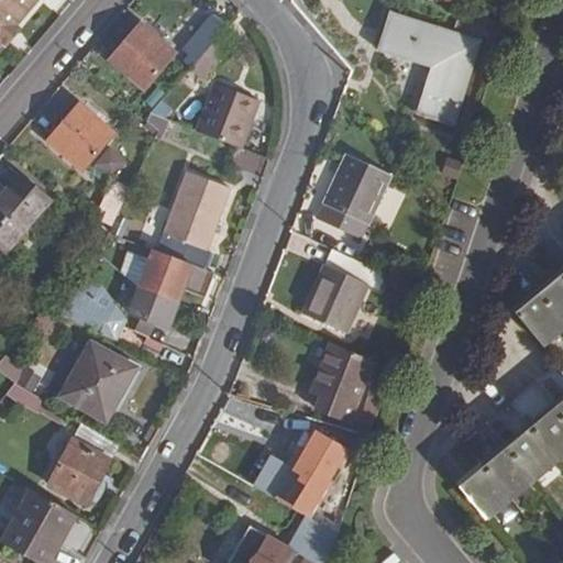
[(0,0),(0,41),(13,25),(34,0),(0,0)]
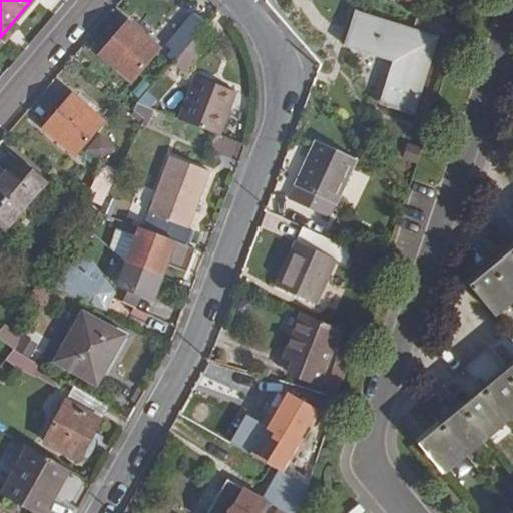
[(424,6),(419,16),(441,27),(459,37),(463,24),(424,6)]
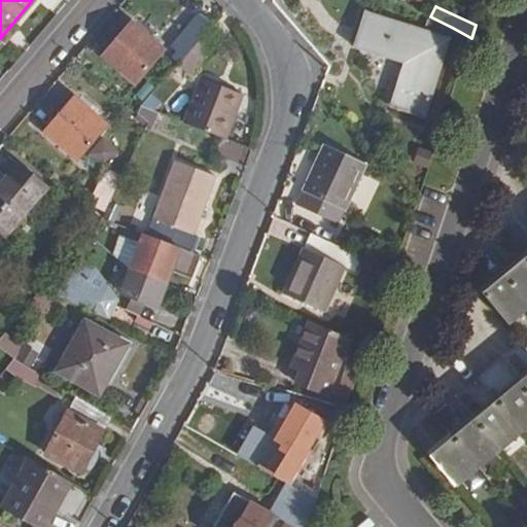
[(201,12),(174,43),(188,55),(205,35),(214,25),(201,12)]
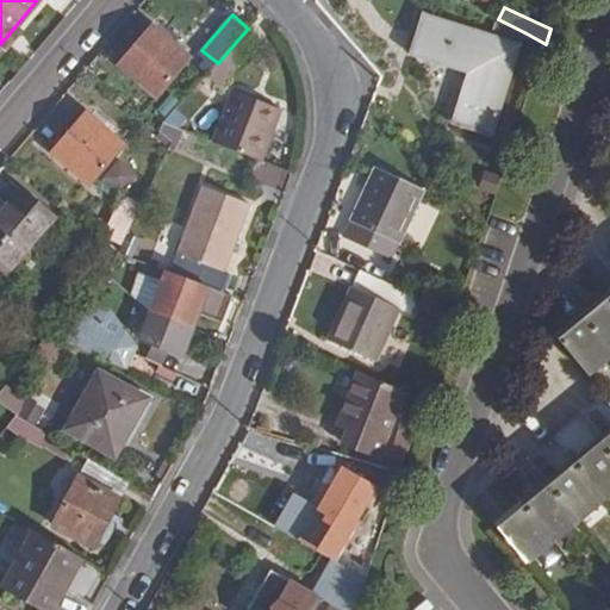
[(503,39),(423,16),(411,53),(471,72),(454,125),(493,137),(521,45),(503,39)]
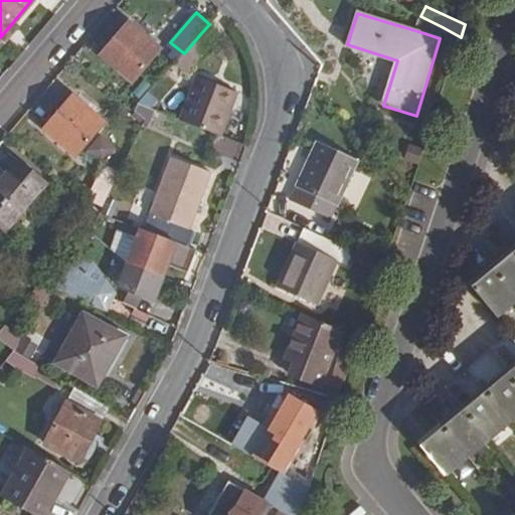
[(424,33),(440,38),(443,27),(420,16),(418,15),(415,24),(424,29),(424,33)]
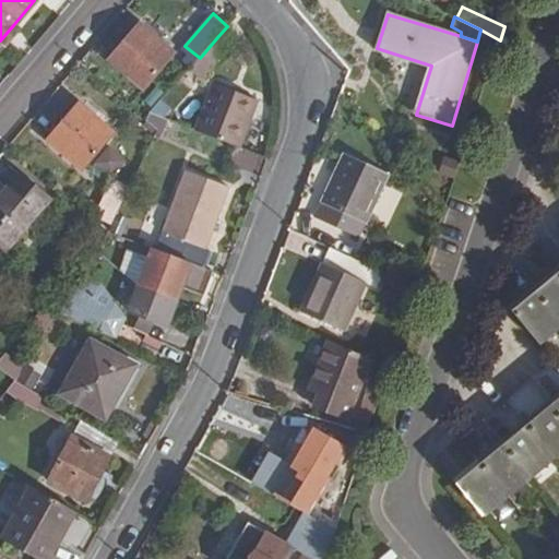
[(175,52),(141,24),(109,59),(144,88),(175,52)]
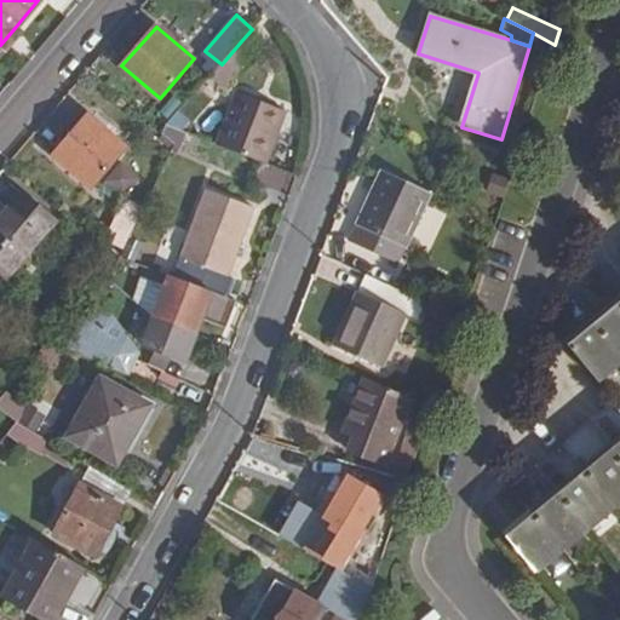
[(21,35),(15,28),(0,45),(7,51),(21,35)]
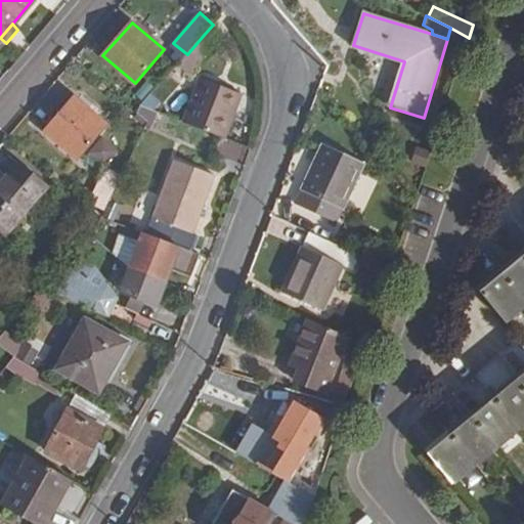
[(204,35),(187,54),(177,67),(190,78),(218,47),(204,35)]
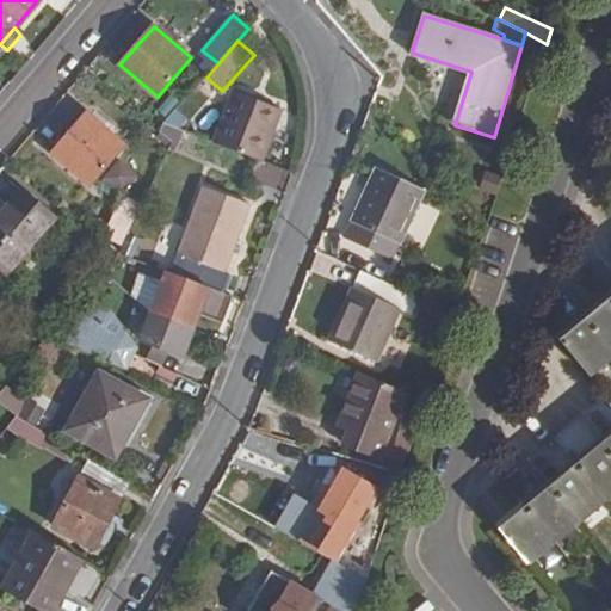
[(282,110),(233,92),(215,143),(263,162),(282,110)]
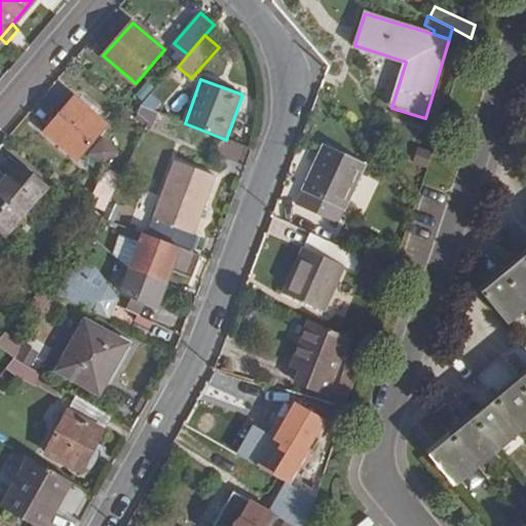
[(107,124),(74,97),(45,130),(78,158),(107,124)]
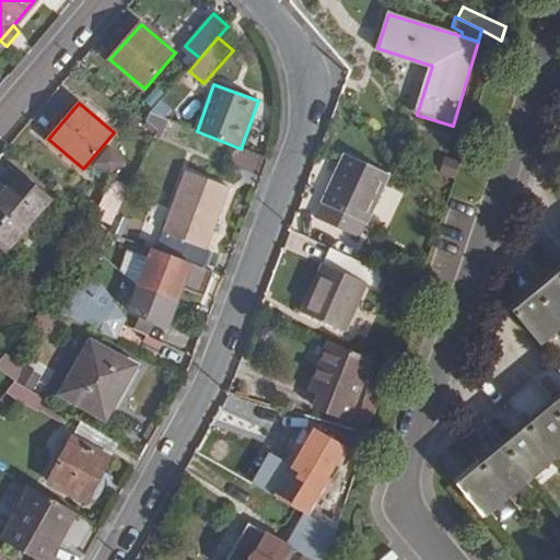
[(153,114),(148,120),(159,130),(156,133),(162,136),(167,120),(153,114)]
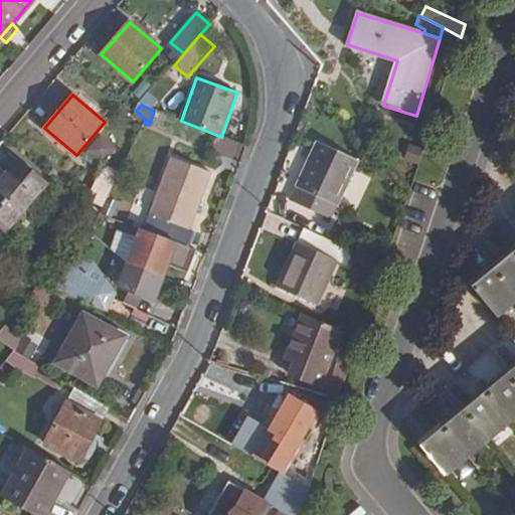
[(104,132),(90,148),(106,162),(120,146),(104,132)]
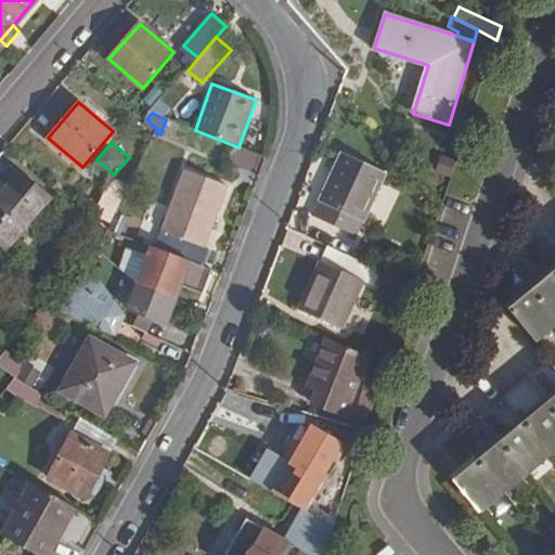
[(241,149),(236,164),(255,170),(260,155),(241,149)]
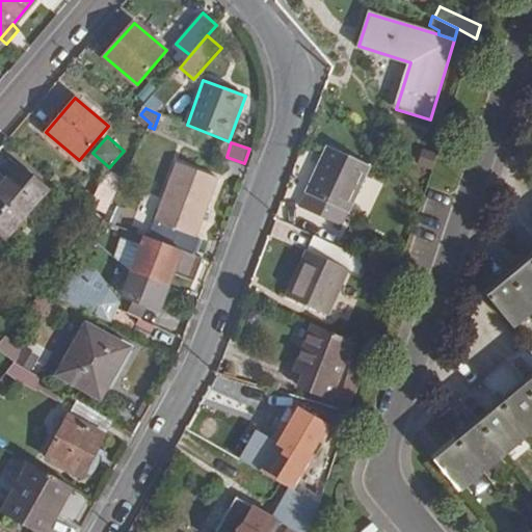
[(369,166),(330,148),(300,207),(341,225),(369,166)]
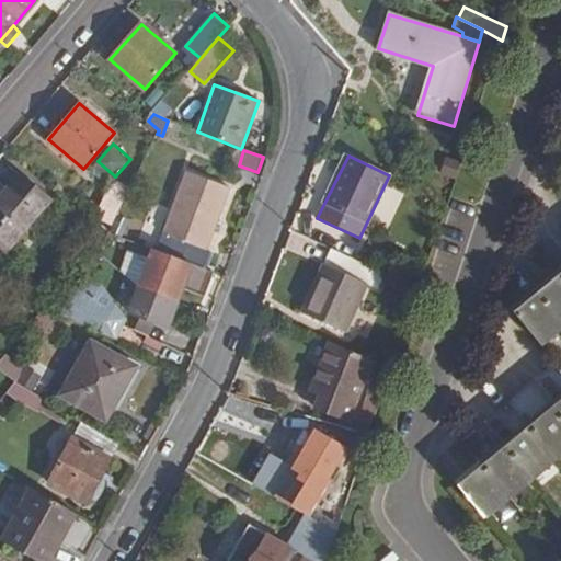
[(230,189),(189,171),(157,250),(206,268),(210,252),(207,251),(230,189)]
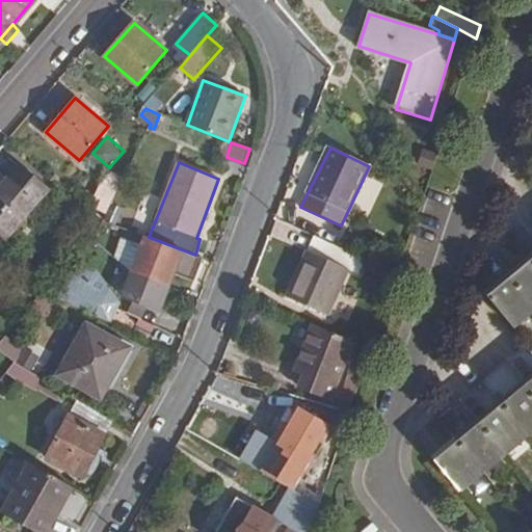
[(49,189),(20,164),(0,187),(0,231),(7,237),(49,189)]
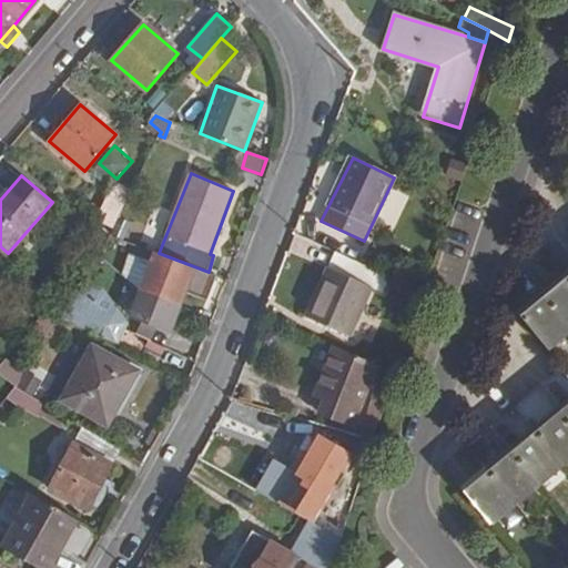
[(110,211),(121,215),(134,186),(118,179),(104,208),(110,211)]
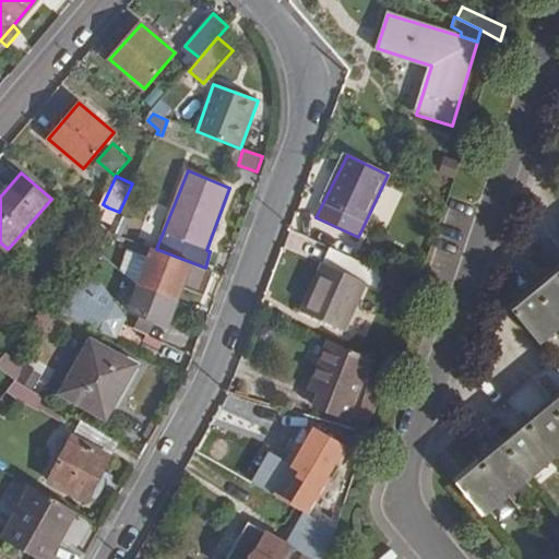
[(115,221),(119,212),(108,207),(104,217),(115,222),(115,221)]
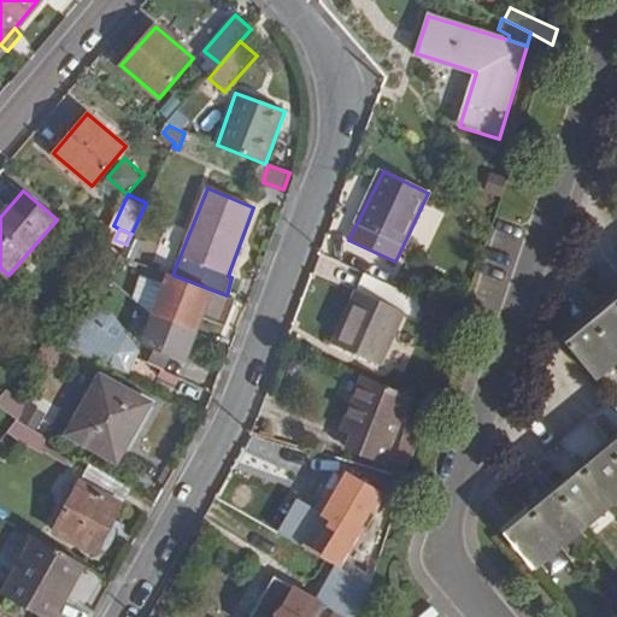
[(127,245),(122,254),(152,266),(157,256),(127,244),(127,245)]
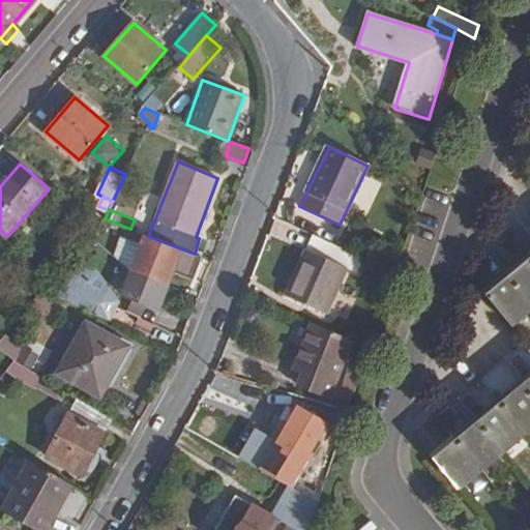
[(148,236),(145,234),(131,271),(167,287),(172,273),(193,280),(202,257),(195,254),(148,236)]
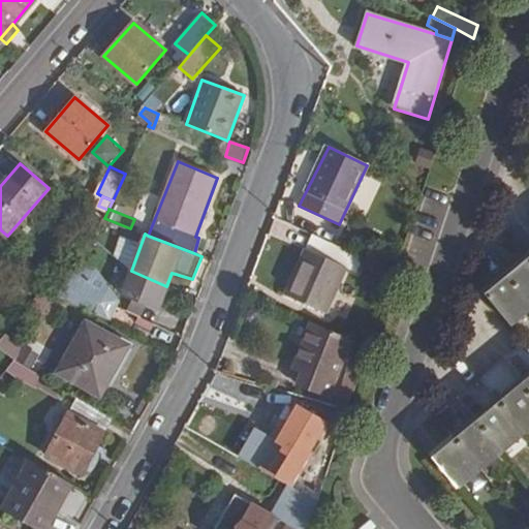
[(347,269),(356,272),(364,258),(313,235),(286,297),(325,314),(347,269)]
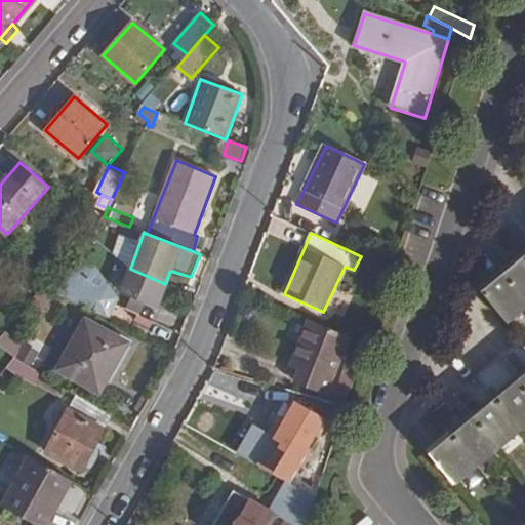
[(92,235),(84,247),(93,254),(102,243),(92,235)]
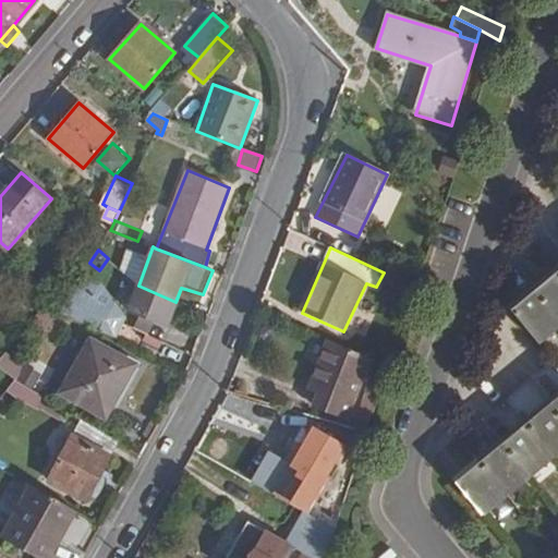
[(557,265),(555,267),(531,288),(508,306),(540,343),(557,327),(557,265)]
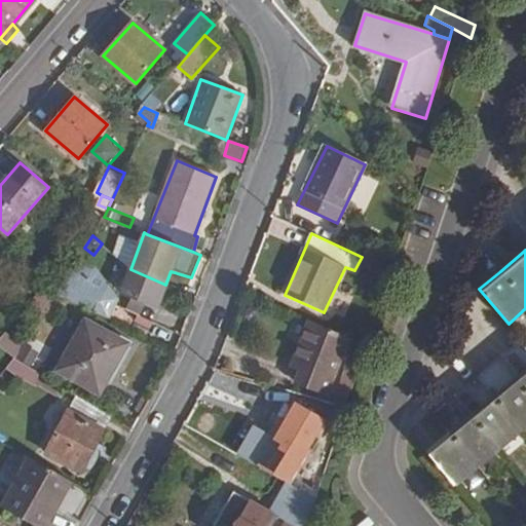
[(95,264),(78,259),(54,292),(109,318),(119,298),(95,264)]
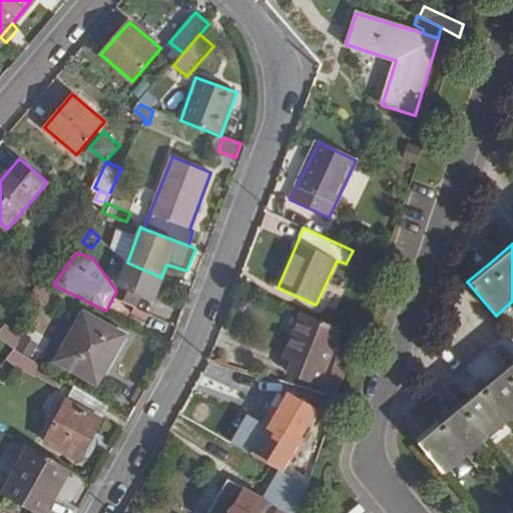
[(114,278),(121,281),(127,265),(121,262),(114,278)]
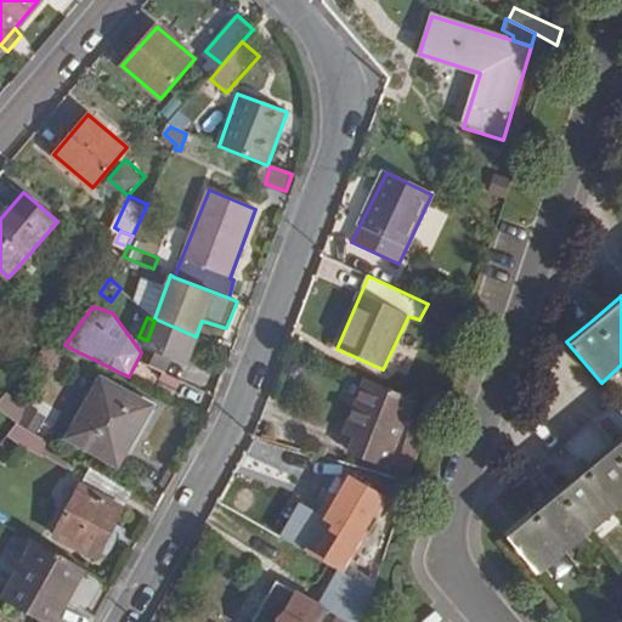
[(174,360),(185,363),(196,337),(154,318),(154,321),(147,340),(145,348),(174,360)]
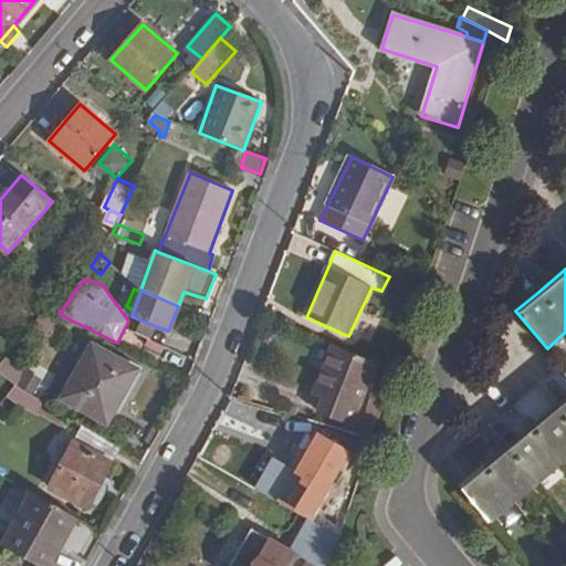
[(143,321),(139,329),(154,336),(158,327),(143,321)]
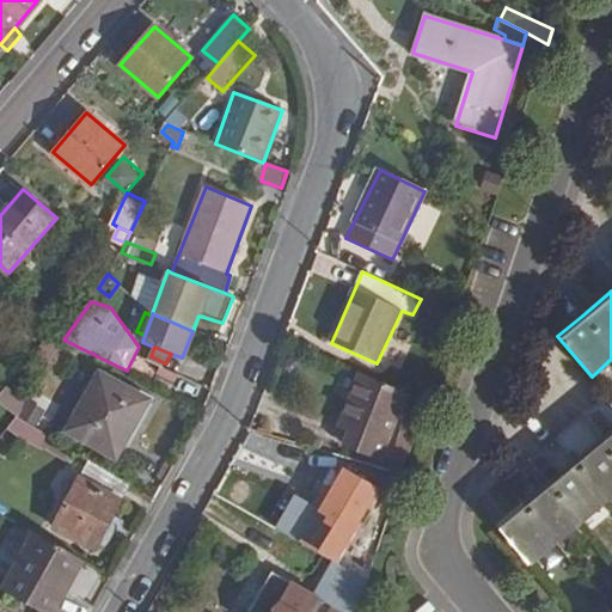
[(148,401),(99,373),(66,433),(116,459),(148,401)]
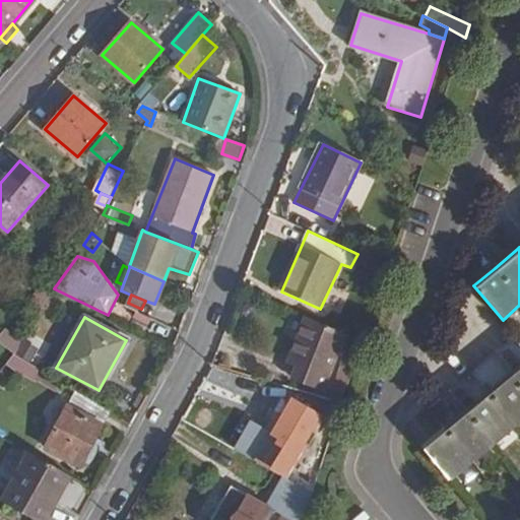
[(302,383),(325,391),(344,333),(310,318),(294,366),(306,371),(302,383)]
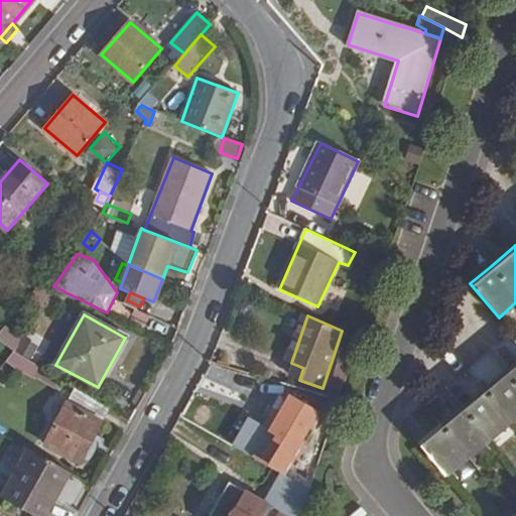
[(4,326),(0,332),(0,338),(15,350),(21,339),(22,337),(4,326)]
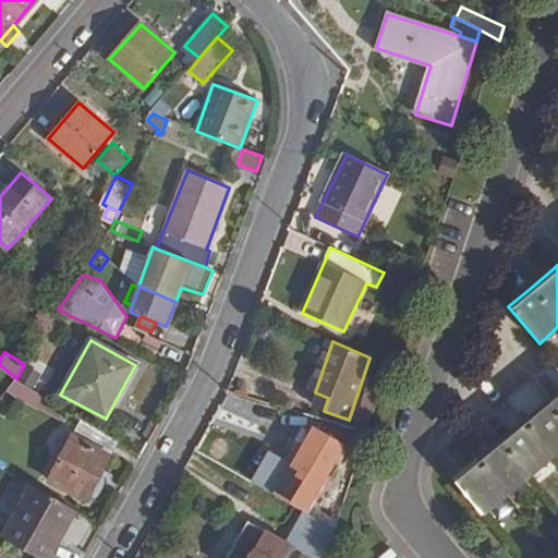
[(23,366),(16,378),(33,389),(40,376),(23,366)]
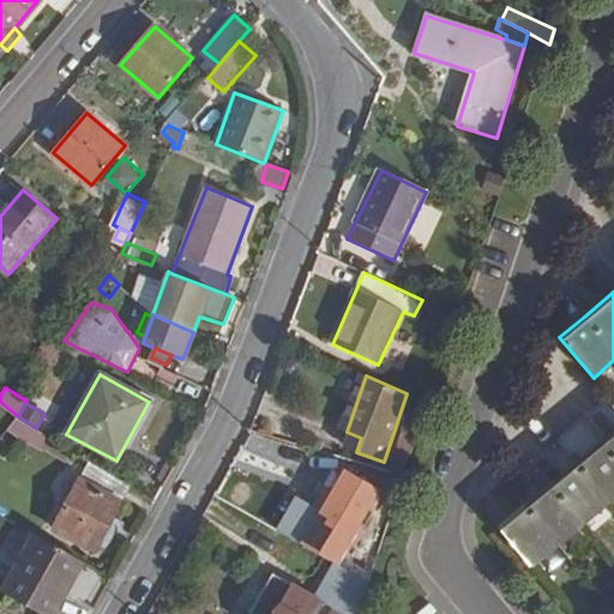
[(401,432),(415,437),(421,416),(407,413),(401,432)]
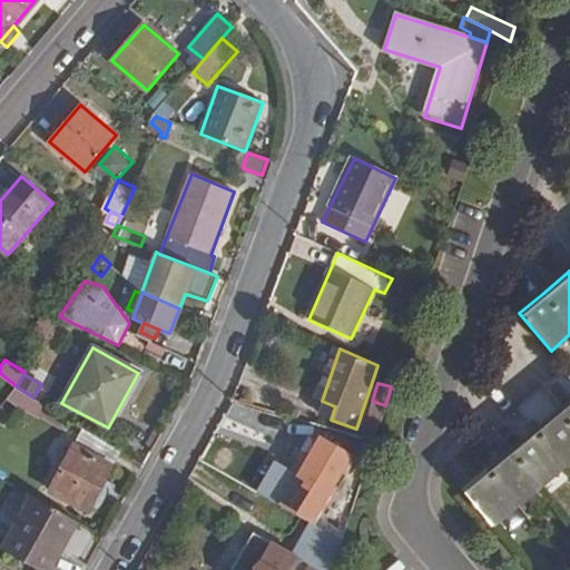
[(17,386),(6,400),(21,411),(36,418),(38,414),(60,426),(67,418),(33,397),(17,386)]
